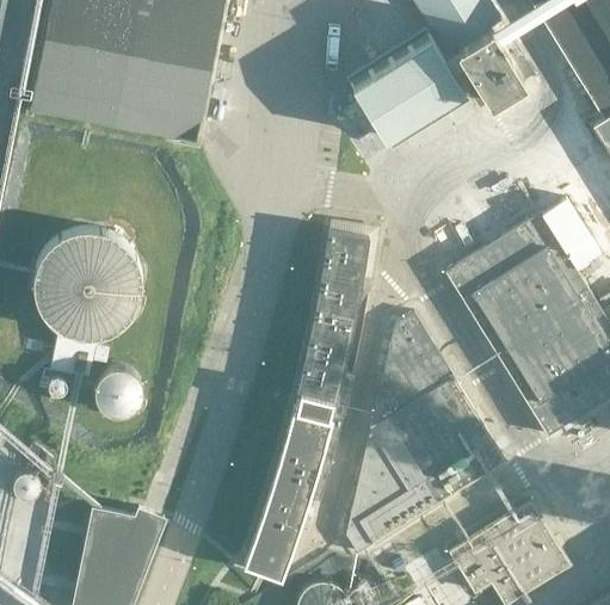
[(197,147),(226,0),(54,0),(32,113),(197,147)]
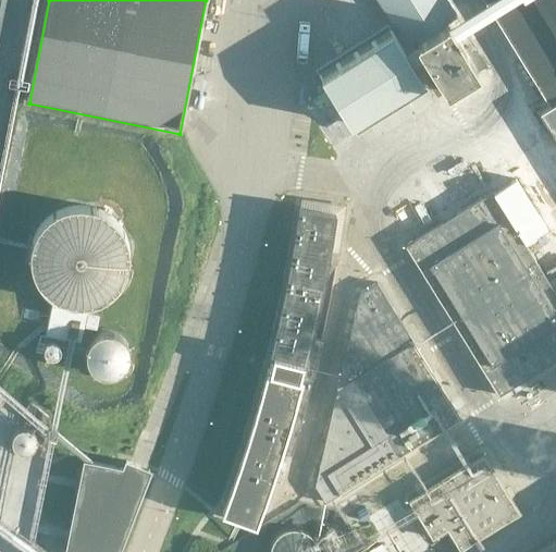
[(479,75),(448,27),(455,23),(441,0),(379,0),(399,32),(322,81),(351,129),(435,76),(447,95),(479,75)]
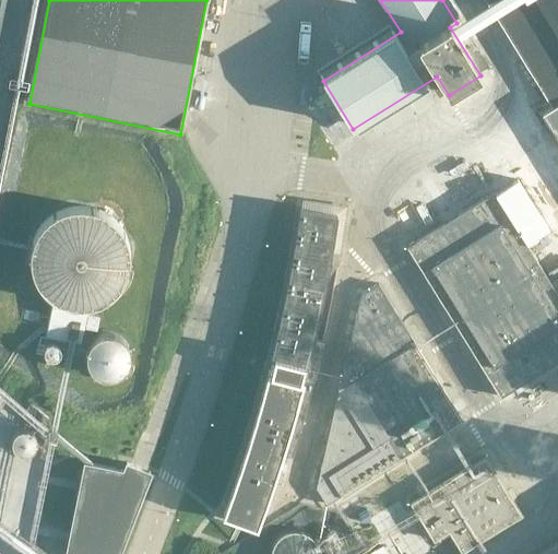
[(557,0),(491,0),(556,102),(557,104),(557,107),(541,118),(557,146),(557,549),(549,553),(557,553),(557,0)]
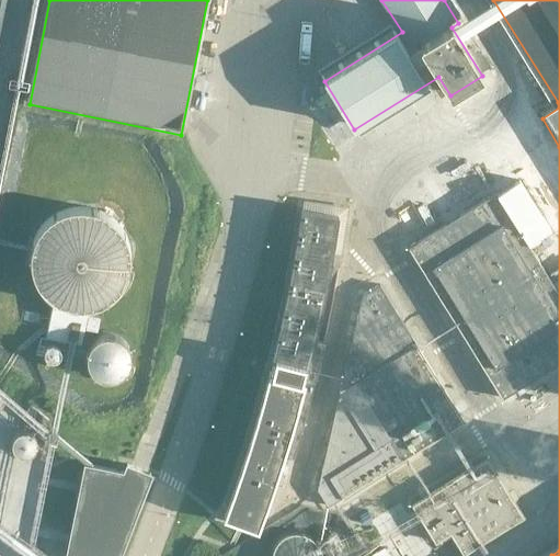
[(559,298),(529,249),(551,235),(521,185),(498,199),(496,197),(409,252),(503,403),(559,367),(559,298)]
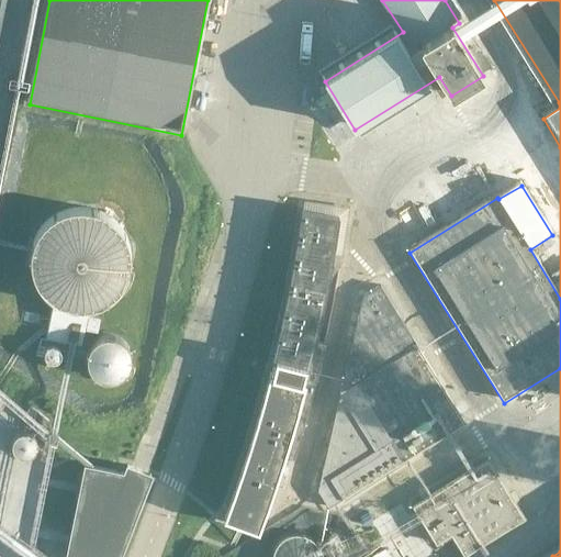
[(98,215),(94,214),(89,213),(85,213),(81,213),(78,213),(74,213),(70,214),(67,215),(62,216),(58,219),(55,221),(52,222),(48,225),(46,227),(43,230),(41,233),(38,236),(37,240),(35,243),(34,246),(33,249),(32,253),(32,255),(31,258),(31,263),(31,265),(31,268),(32,271),(32,276),(33,279),(34,282),(37,288),(40,292),(42,296),(45,298),(48,302),(55,307),(57,308),(60,309),(62,310),(64,310),(66,311),(69,312),(71,313),(73,313),(75,313),(76,313),(79,313),(89,313),(91,312),(97,311),(102,309),(105,308),(109,305),(112,303),(114,301),(119,297),(122,292),(124,289),(126,286),(127,282),(128,279),(130,276),(131,274),(131,270),(132,266),(132,260),(131,255),(130,252),(128,248),(128,246),(127,243),(124,237),(122,233),(119,230),(116,227),(112,224),(110,222),(107,220),(101,218),(98,215)]
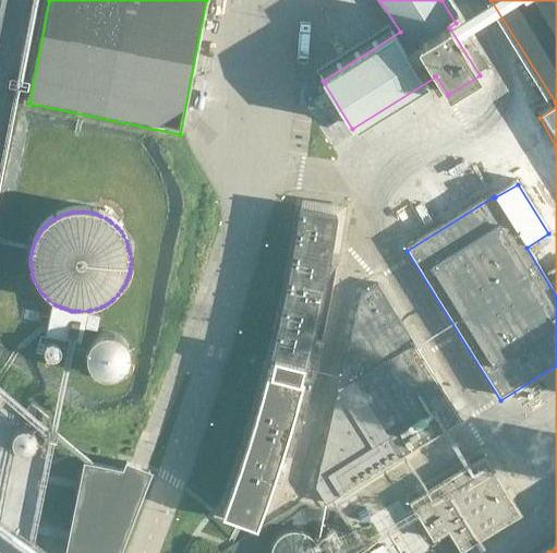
[(316,380),(324,347),(313,344),(318,320),(324,295),(333,245),(336,219),(301,215),(298,240),(293,264),(289,288),(283,312),(278,336),(273,361),(275,362),(270,375),(268,374),(263,399),(255,422),(249,446),(241,470),(232,493),(223,517),(257,530),(266,505),(275,481),(282,457),(297,409),(307,412),(316,380)]
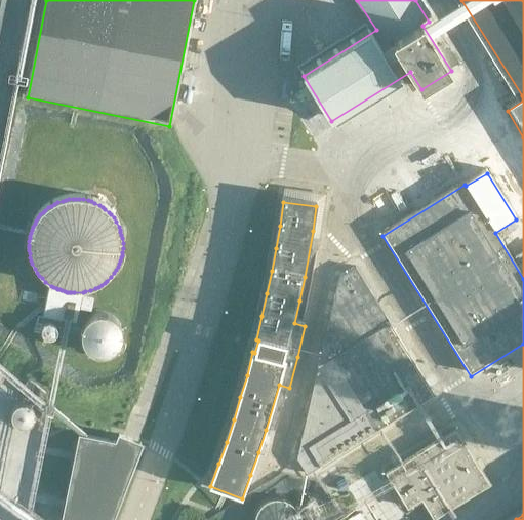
[(435,399),(391,327),(356,271),(339,281),(321,363),(324,368),(319,371),(322,376),(317,380),(297,462),(308,478),(321,470),(322,471),(378,435),(377,434),(435,399)]
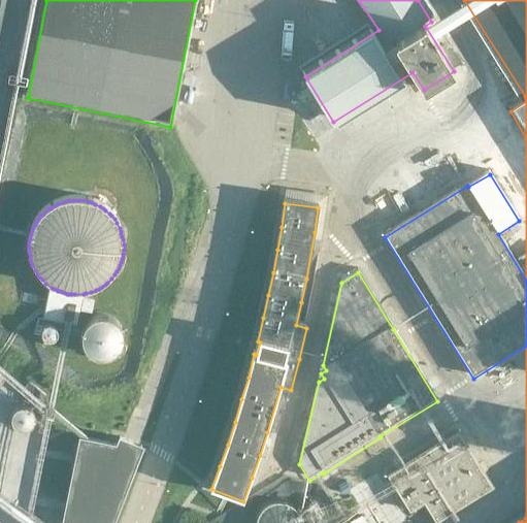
[(78,317),(84,294),(74,294),(71,294),(70,294),(68,294),(67,294),(65,293),(62,292),(60,291),(58,291),(57,290),(54,289),(52,288),(47,311),(78,317)]
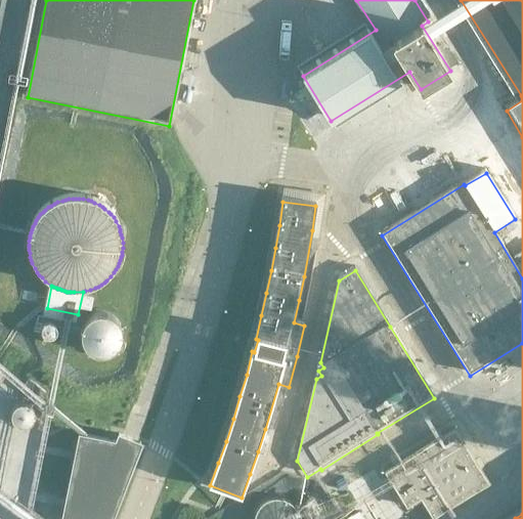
[(55,316),(53,315),(52,315),(51,315),(49,316),(47,317),(46,318),(45,319),(45,320),(44,320),(44,321),(44,322),(44,325),(44,326),(44,327),(45,328),(46,329),(47,331),(49,332),(51,332),(53,332),(55,332),(57,330),(58,330),(58,329),(59,328),(59,327),(60,325),(60,323),(60,322),(60,321),(59,319),(58,318),(57,317),(55,316)]
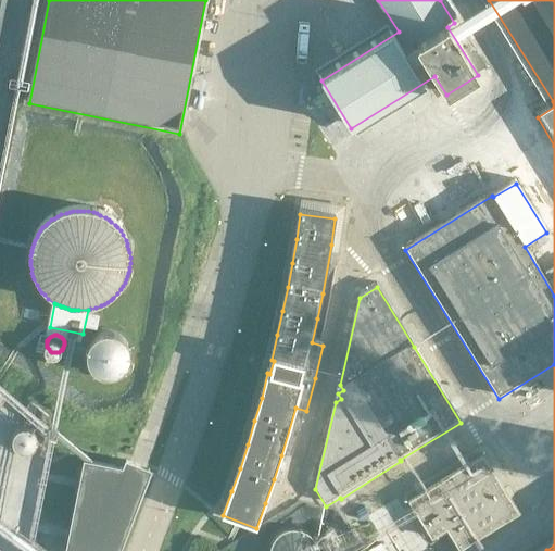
[(120,340),(116,338),(115,337),(113,337),(110,337),(106,337),(104,337),(101,338),(99,339),(97,340),(93,342),(91,345),(90,346),(89,348),(88,349),(88,351),(87,354),(87,357),(87,358),(87,360),(87,362),(87,363),(88,366),(88,367),(89,370),(91,372),(92,373),(95,375),(97,377),(99,378),(101,379),(104,379),(106,380),(109,380),(111,379),(113,379),(116,378),(118,377),(122,376),(123,374),(126,372),(127,370),(128,367),(129,365),(129,363),(130,361),(130,358),(129,354),(129,352),(128,349),(127,347),(125,345),(124,342),(121,340),(120,340)]
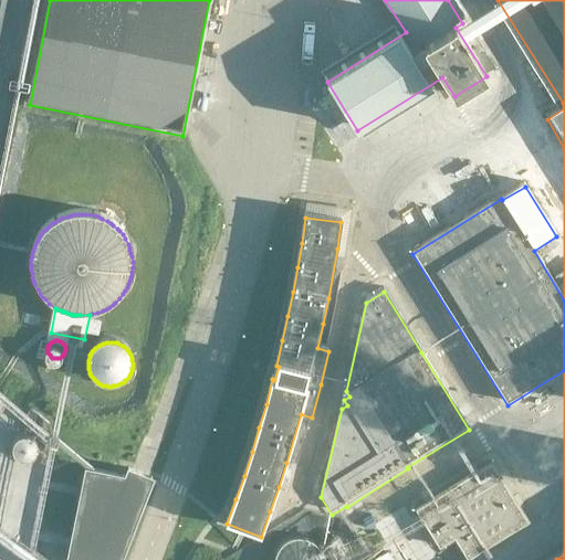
[(51,428),(31,413),(24,423),(43,437),(51,428)]
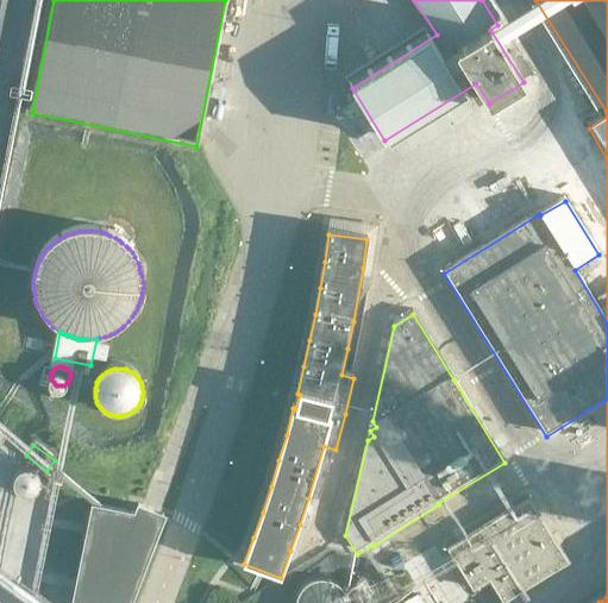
[(36,475),(33,473),(31,472),(30,472),(27,472),(25,472),(24,472),(22,473),(20,473),(18,475),(17,477),(16,478),(14,479),(14,482),(13,484),(13,485),(14,488),(14,489),(14,490),(16,492),(17,494),(18,495),(20,497),(23,498),(25,498),(27,498),(30,498),(32,498),(33,497),(36,496),(38,494),(39,492),(39,491),(41,490),(41,489),(41,487),(41,485),(41,484),(41,482),(39,479),(38,477),(36,475)]
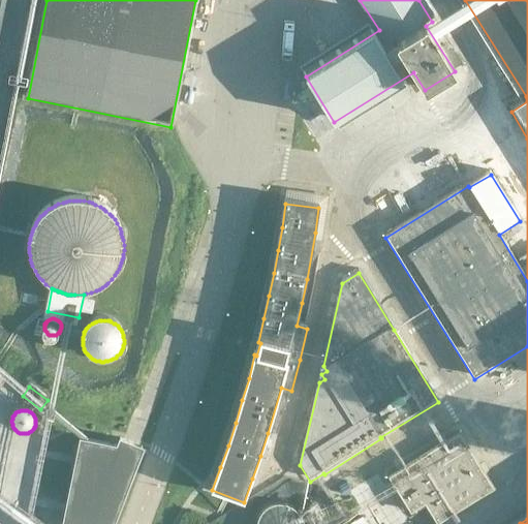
[(484,482),(478,473),(482,471),(460,437),(460,436),(390,480),(391,481),(411,514),(411,515),(426,505),(437,523),(443,523),(494,491),(493,491),(487,481),(484,482)]
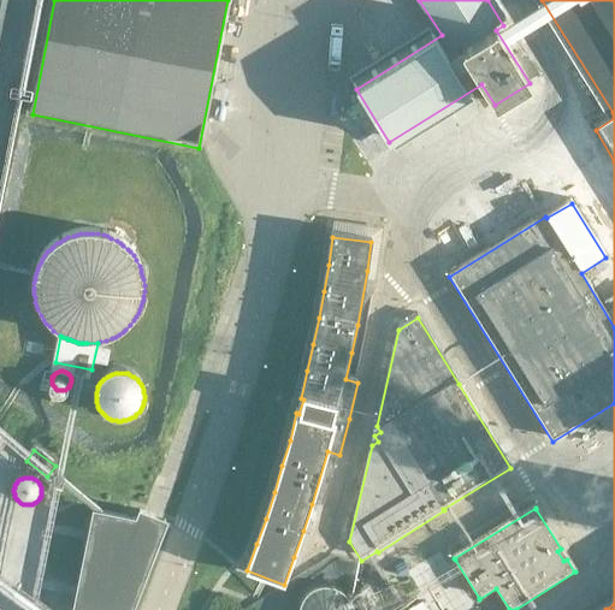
[(134,609),(166,525),(141,515),(137,523),(94,514),(76,609),(134,609)]
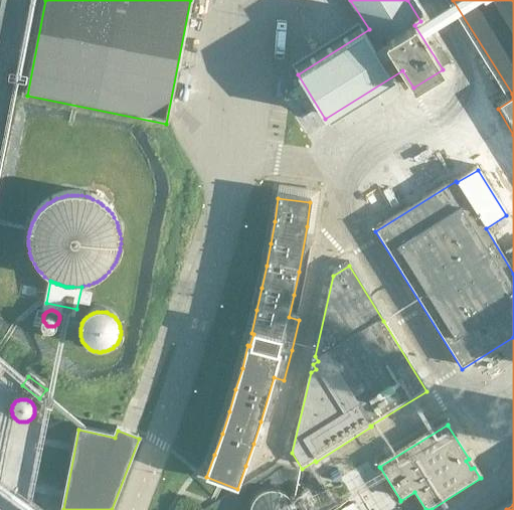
[(293,503),(292,501),(289,498),(287,496),(284,494),(281,492),(277,492),(276,491),(273,491),(269,492),(266,493),(263,494),(260,496),(257,499),(254,501),(253,503),(252,504),(252,506),(251,508),(251,509),(295,509),(294,508),(294,505),(293,503)]
